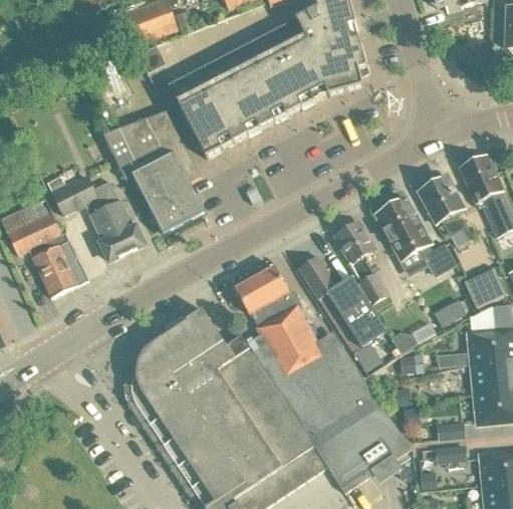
[(94,24),(106,55),(176,29),(166,0),(160,0),(94,24)]
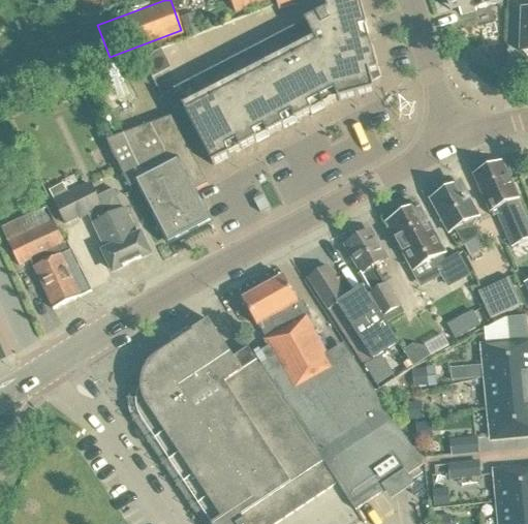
[(325,4),(327,8),(175,87),(213,160),(338,96),(338,97),(374,87),(370,70),(377,68),(359,0),(340,0),(325,4)]
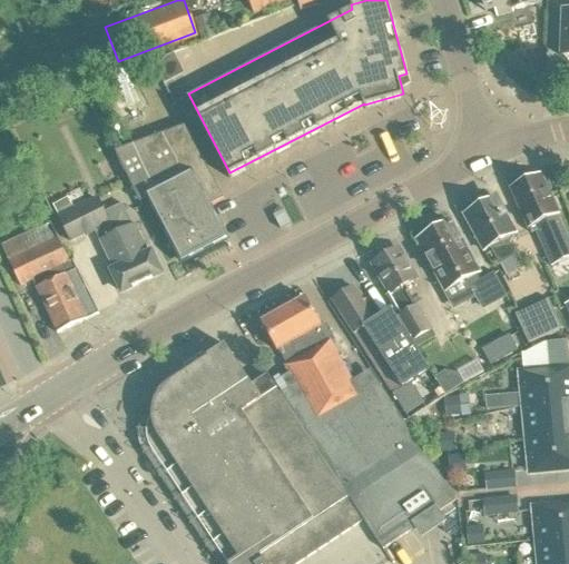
[(247,0),(252,10),(278,0),(247,0)]
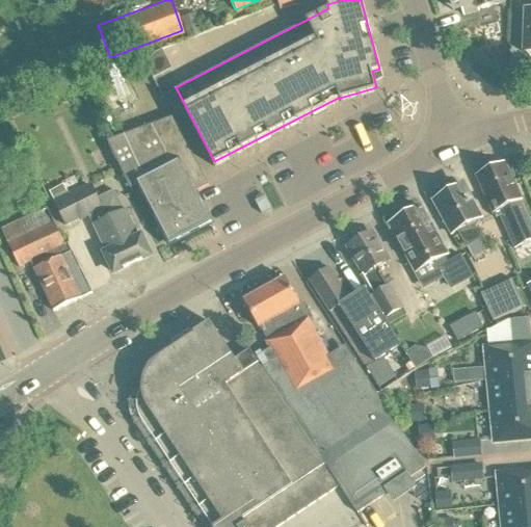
[(449,0),(451,8),(460,6),(462,11),(476,7),(476,6),(498,0),(449,0)]
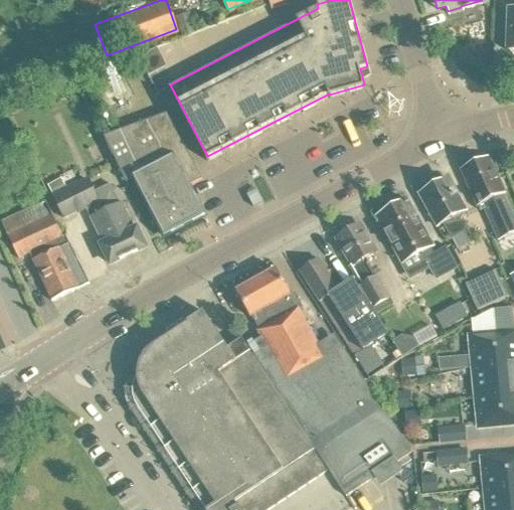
[(513,6),(507,7),(505,47),(513,47),(513,6)]
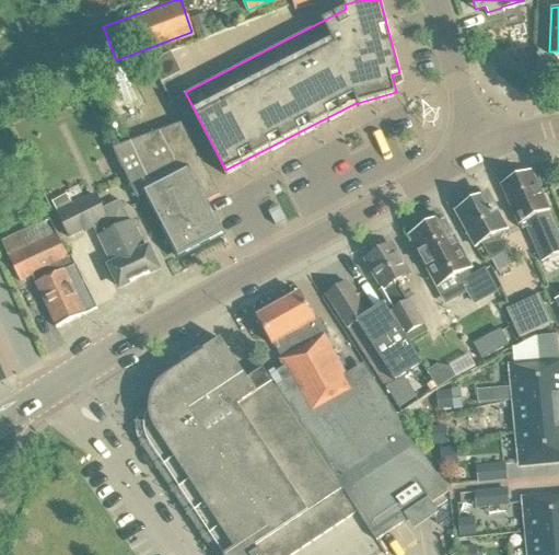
[(205,12),(189,16),(196,38),(211,34),(205,12)]
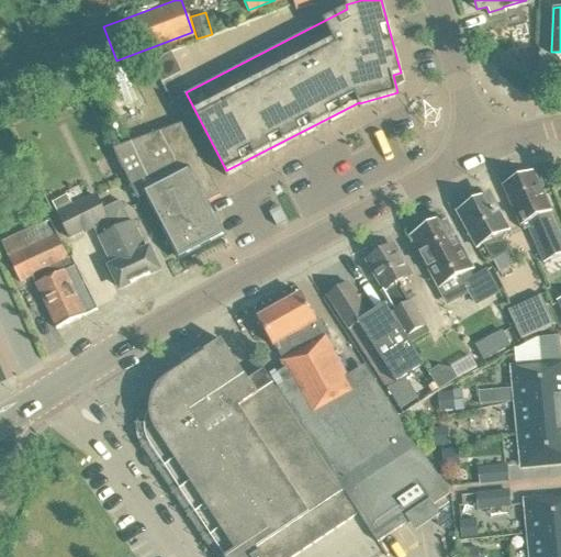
[(152,58),(161,78),(183,67),(172,47),(152,58)]
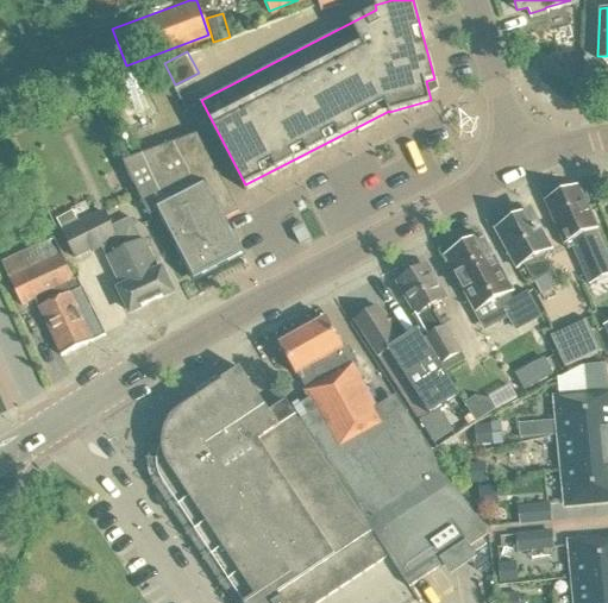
[(223,217),(236,209),(195,132),(119,162),(146,214),(154,212),(171,244),(174,243),(192,277),(242,251),(223,217)]
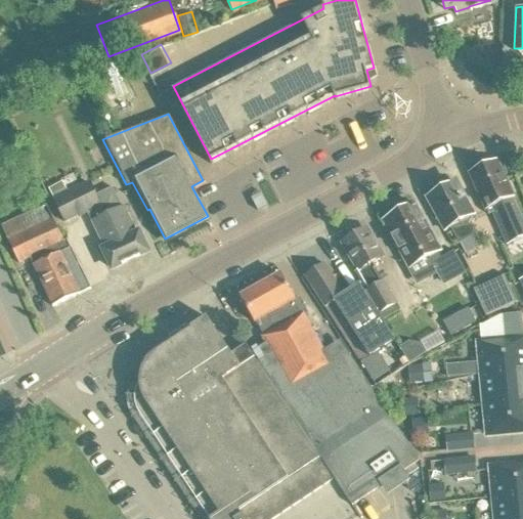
[(495,159),(468,170),(486,212),(491,210),(506,242),(522,233),(522,222),(511,196),(511,195),(495,159)]
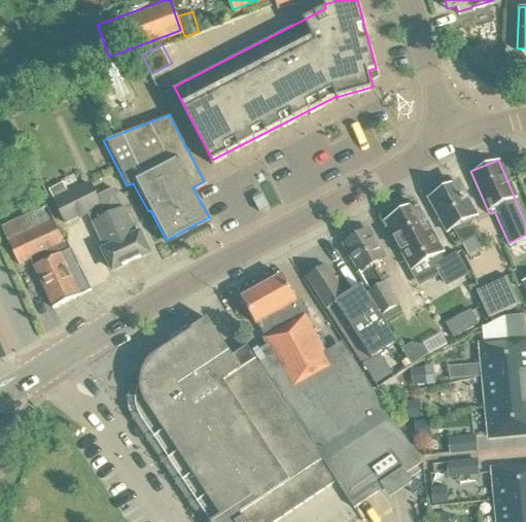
[(86,209),(104,246),(102,247),(111,267),(147,250),(138,231),(136,232),(123,205),(120,205),(111,185),(94,194),(86,179),(54,196),(64,218),(76,213),(77,214),(86,209)]
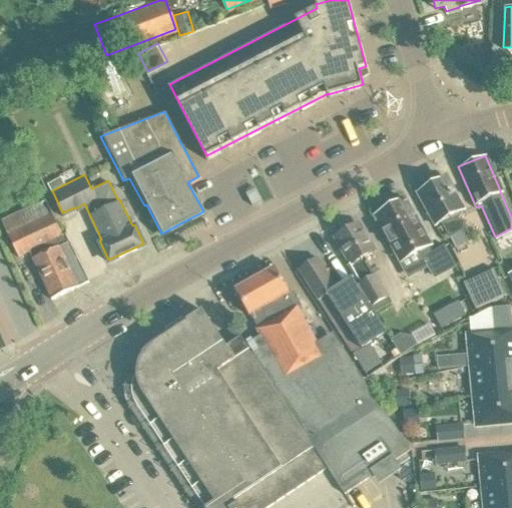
[(459,214),(465,211),(446,177),(442,176),(416,190),(435,223),(440,220),(448,234),(465,225),(459,214)]
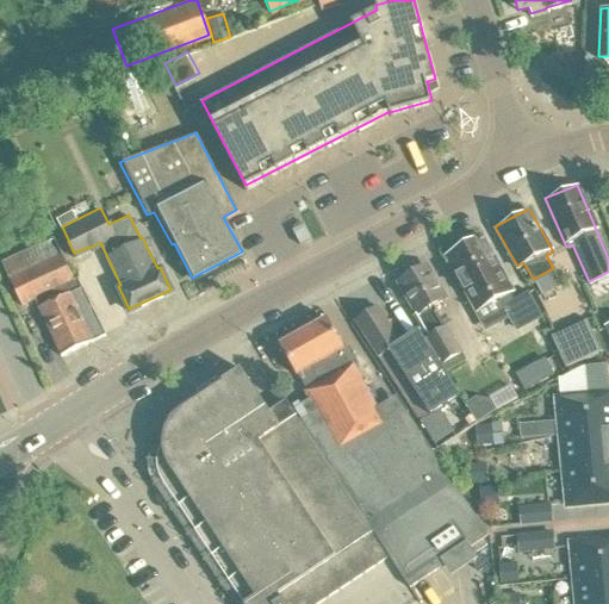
[(309,236),(303,224),(303,223),(298,225),(292,229),(299,241),(305,238),(309,236)]
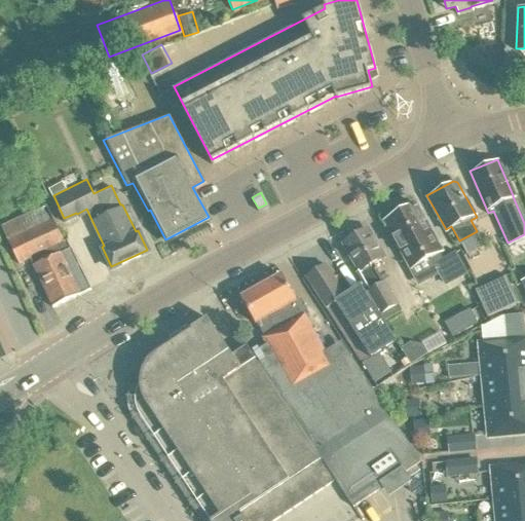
[(432,271),(422,276),(423,278),(440,270),(447,283),(469,270),(456,250),(441,258),(437,251),(440,250),(414,202),(383,219),(409,266),(424,258),(432,271)]
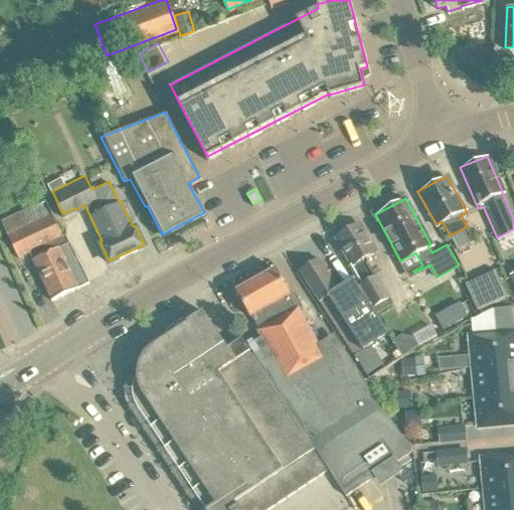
[(7,232),(17,255),(27,249),(49,298),(88,280),(64,231),(60,233),(44,200),(1,220),(7,232)]
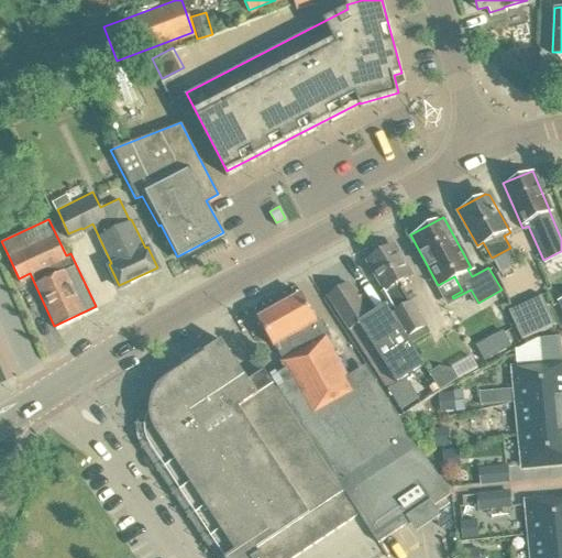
[(393,243),(367,259),(377,274),(374,275),(382,288),(379,290),(387,304),(392,310),(390,310),(405,336),(425,325),(410,299),(409,299),(398,281),(410,273),(409,273),(409,272),(410,271),(406,262),(405,263),(399,254),(400,253),(396,245),(395,247),(393,243)]
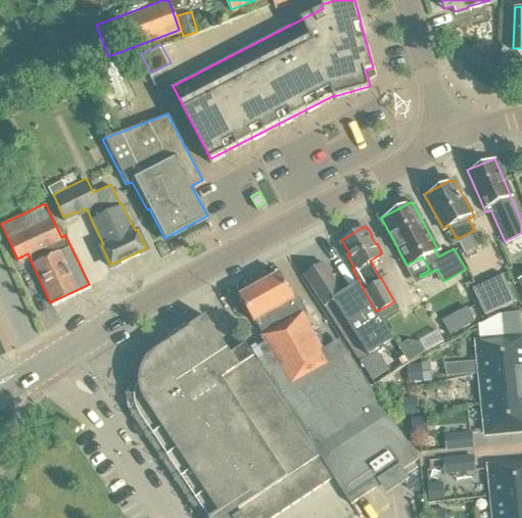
[(323,261),(303,273),(359,359),(374,382),(408,361),(392,337),(383,342),(348,288),(347,287),(342,290),(323,261)]
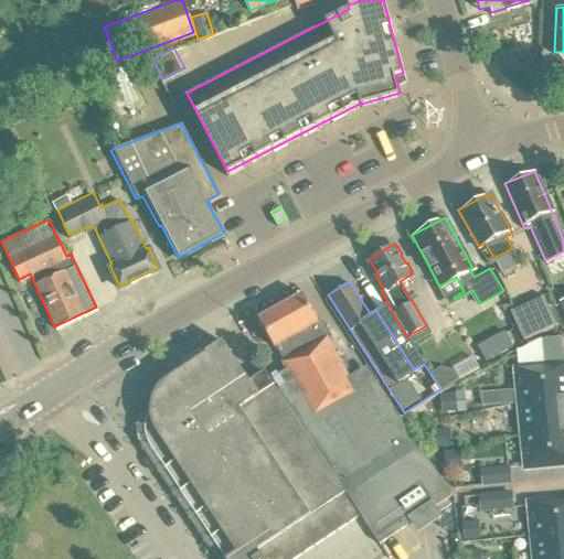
[(301,292),(256,318),(273,345),(275,344),(284,359),(280,361),(291,379),(310,415),(355,389),(326,336),(322,336),(315,322),(317,321),(301,292)]
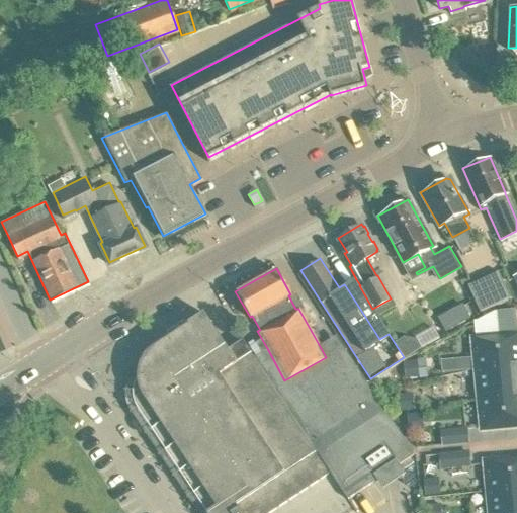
[(466,282),(479,309),(509,294),(497,268),(466,282)]
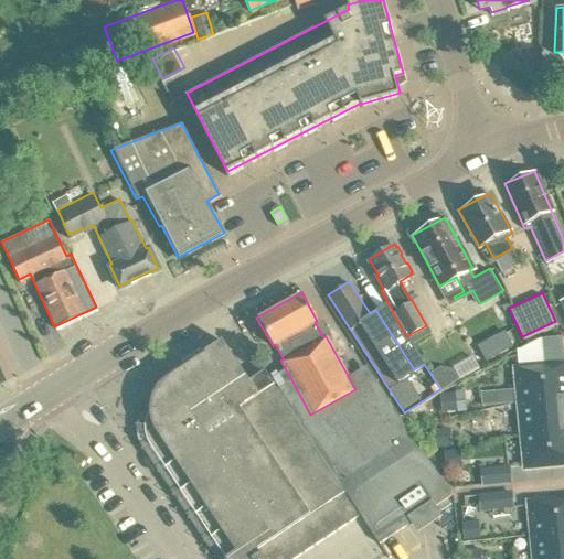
[(543,353),(563,352),(563,344),(563,332),(542,333),(543,353)]
